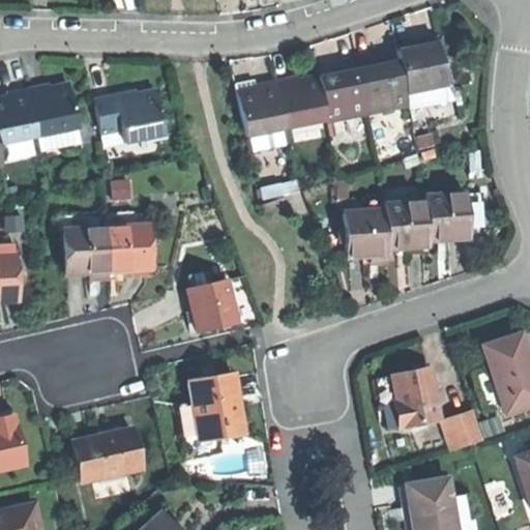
[(398,62),(404,94),(444,86),(435,38),(423,40),(414,42),(415,47),(395,51),(398,62)]
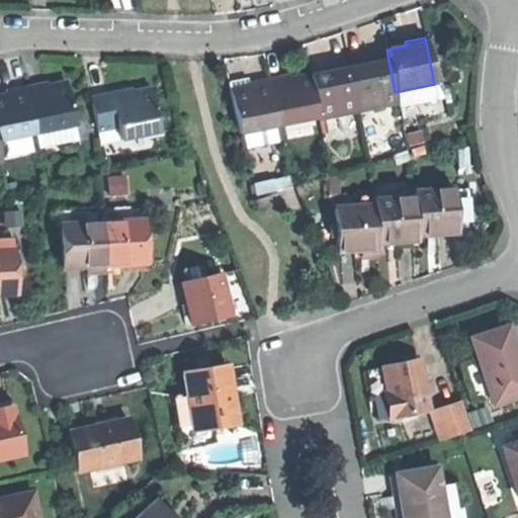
[(397,102),(395,92),(389,61),(376,63),(369,64),(368,59),(347,63),(357,110),(397,102)]
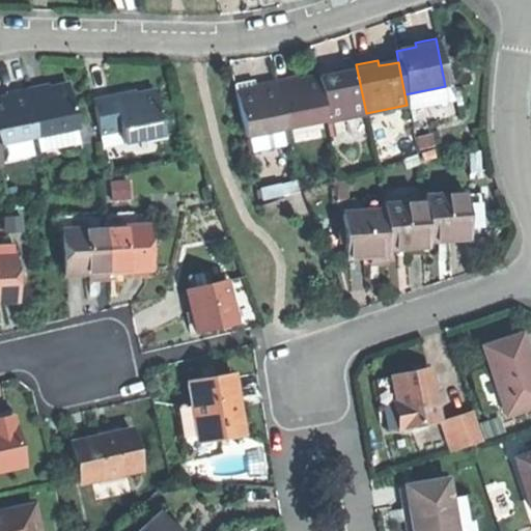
[(327,121),(366,113),(356,64),(344,67),(337,68),(338,75),(317,79),(327,121)]
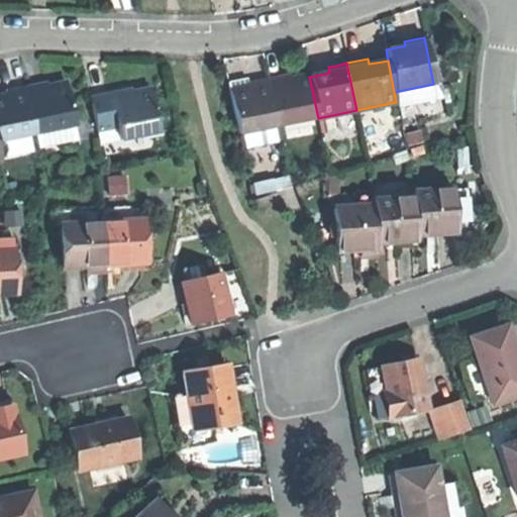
[(278,126),(318,118),(309,77),(297,79),(290,81),(289,76),(268,80),(278,126)]
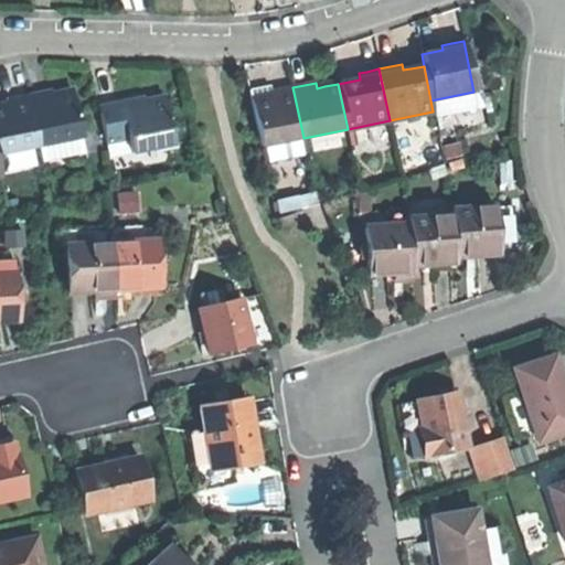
[(300,139),(304,138),(292,87),(280,89),(272,92),(273,97),(251,102),(260,147),(264,146),(300,139)]
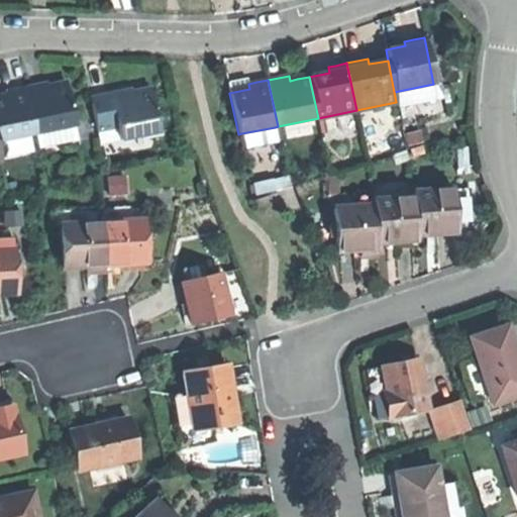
[(35,134),(75,126),(66,85),(55,87),(48,88),(46,83),(26,87),(35,134)]
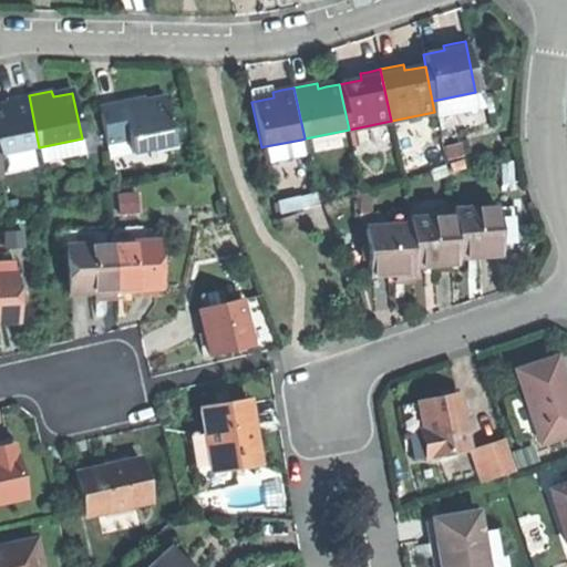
[(0,154),(39,147),(29,95),(18,98),(7,100),(8,105),(0,106),(0,154)]
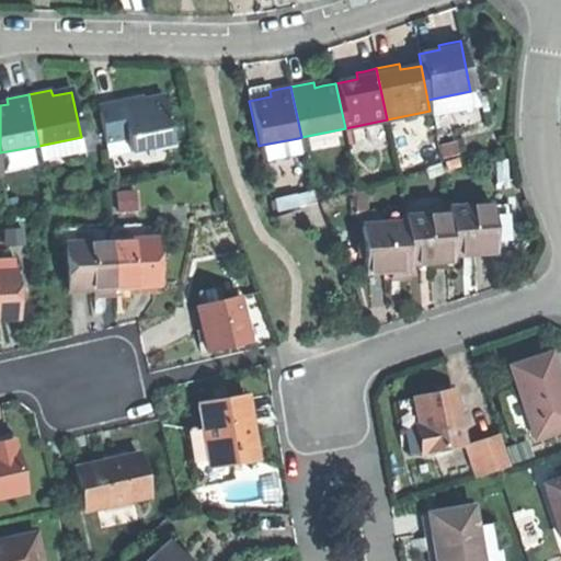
[(130,153),(173,145),(163,98),(142,102),(141,96),(124,100),(98,105),(105,142),(127,138),(130,153)]
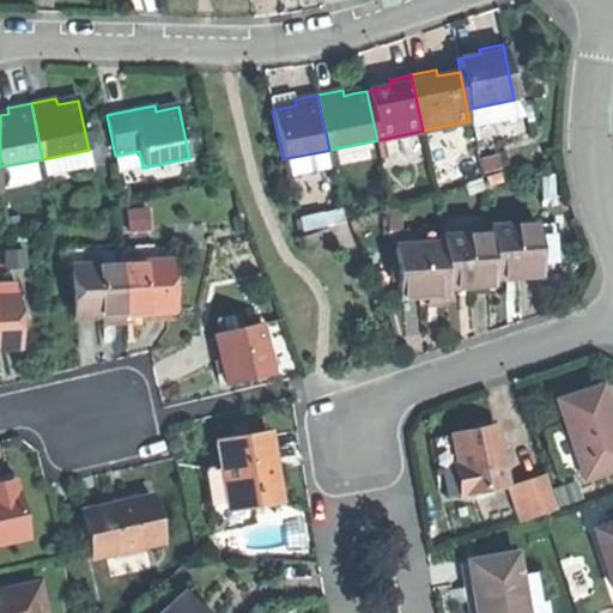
[(329,169),(326,151),(286,158),(290,177),(329,169)]
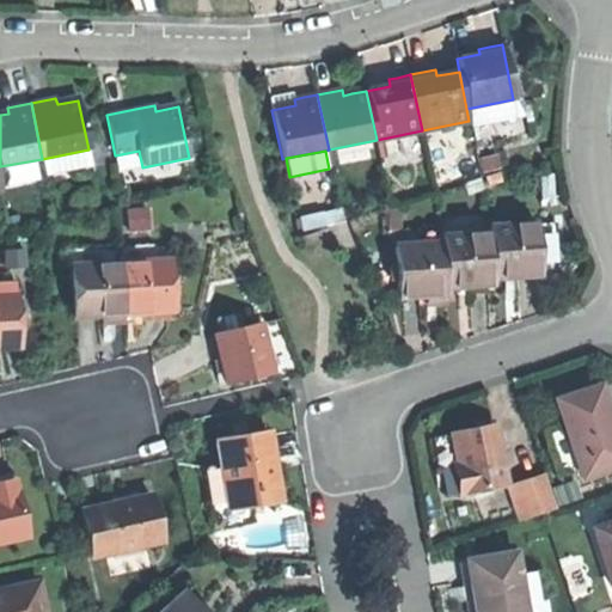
[(384,242),(393,240),(401,240),(398,209),(381,210),(384,242)]
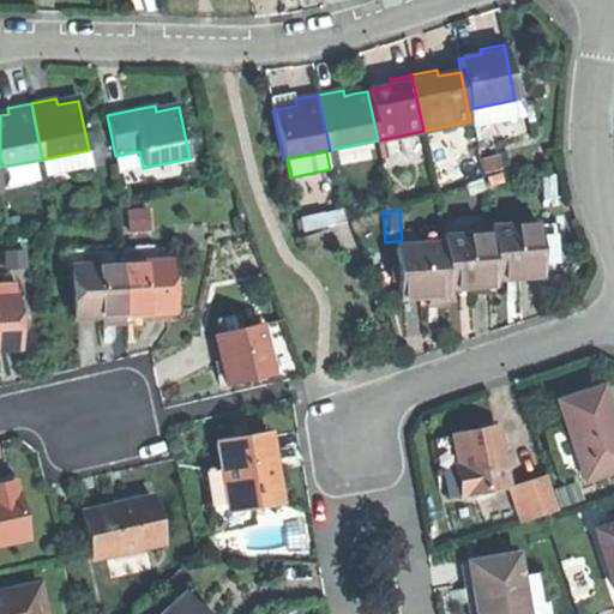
[(326,224),(343,222),(342,211),(325,214),(326,224)]
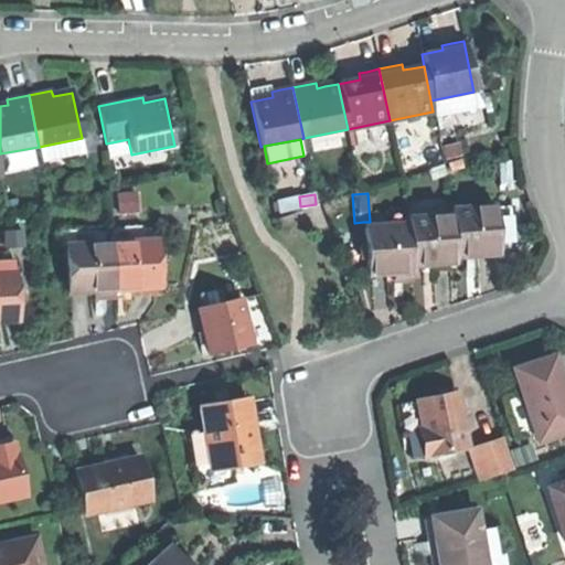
[(451,210),(451,215),(455,257),(480,255),(500,254),(497,206),(451,210)]
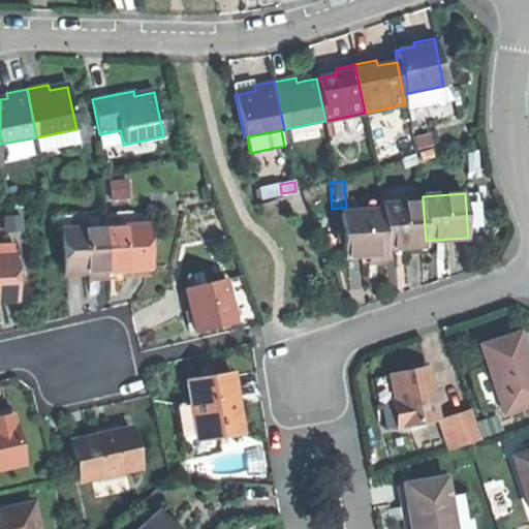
[(380,198),(381,205),(423,201),(423,196),(423,195),(380,198)]
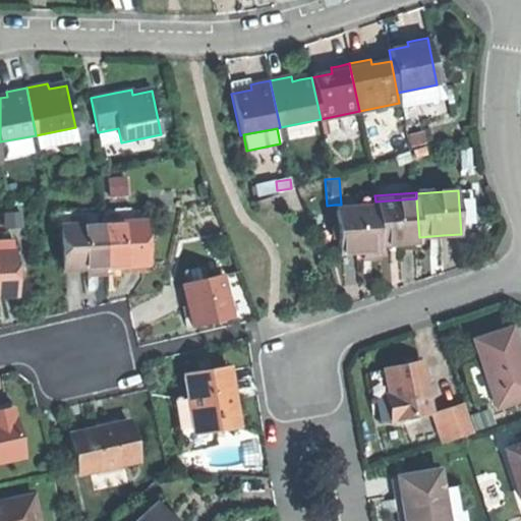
[(416,198),(375,201),(379,245),(399,244),(420,242),(419,237),(416,198)]
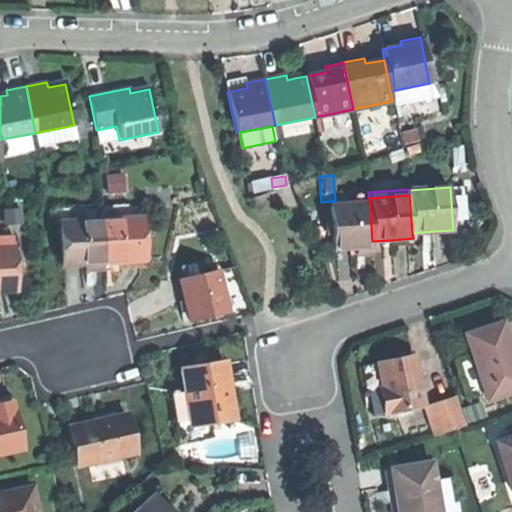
[(357,248),(372,247),(372,241),(369,198),(335,201),(329,201),(331,221),(332,233),(333,249),(345,249),(357,248)]
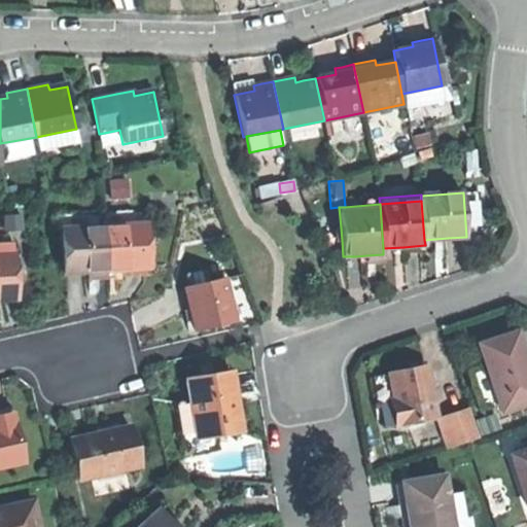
[(144,225),(102,227),(105,272),(127,271),(147,270),(144,225)]
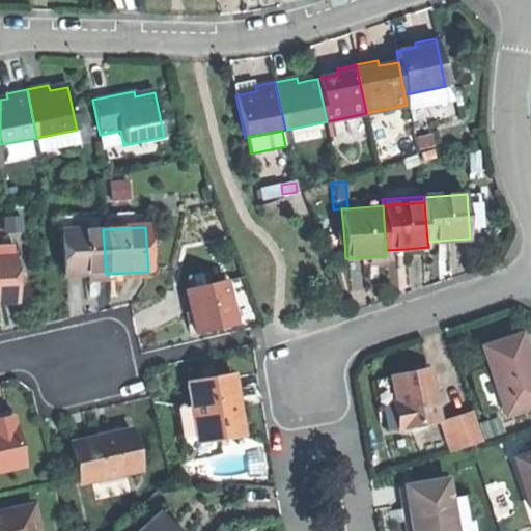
[(106,274),(103,229),(61,232),(64,276),(83,275),(106,274)]
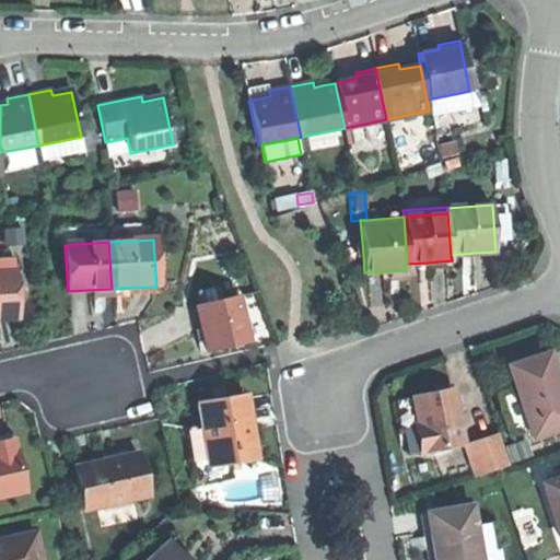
[(13,260),(0,260),(0,318),(0,319),(16,318),(13,260)]
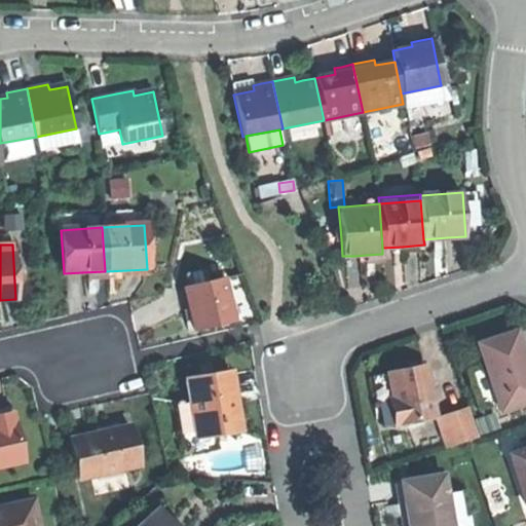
[(383,261),(382,254),(367,255),(367,262),(383,261)]
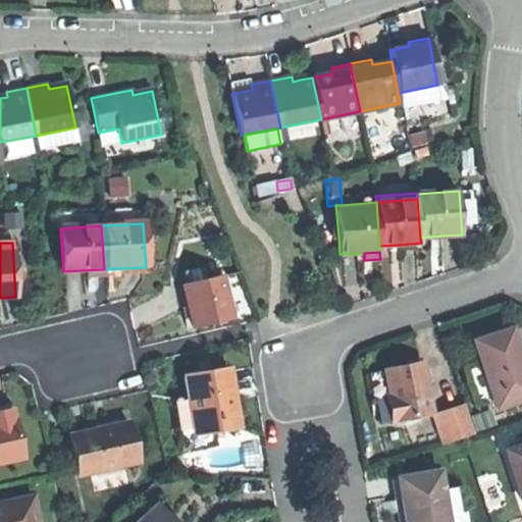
[(183,272),(186,285),(205,280),(202,267),(183,272)]
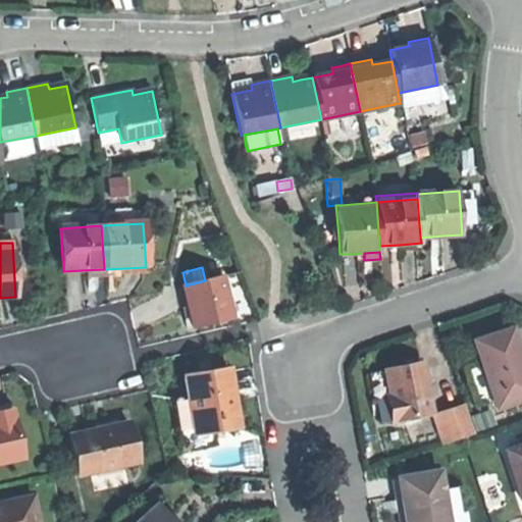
[(186,285),(183,285),(189,310),(193,327),(230,318),(220,276),(205,280),(186,285)]
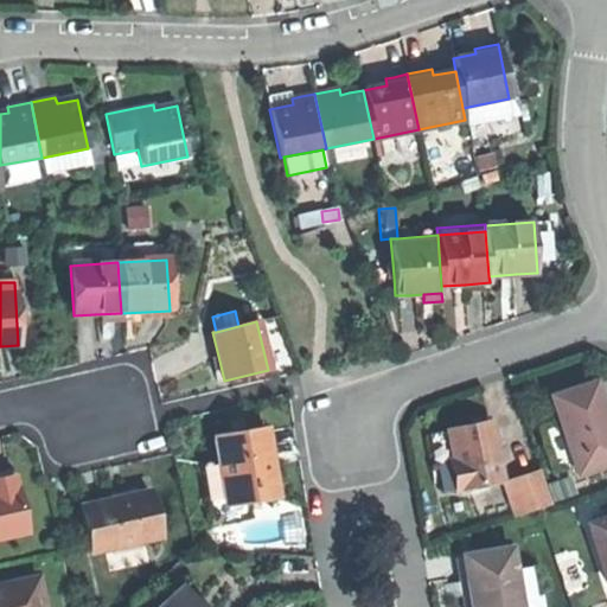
[(575,474),(606,464),(606,422),(594,382),(550,397),(575,474)]
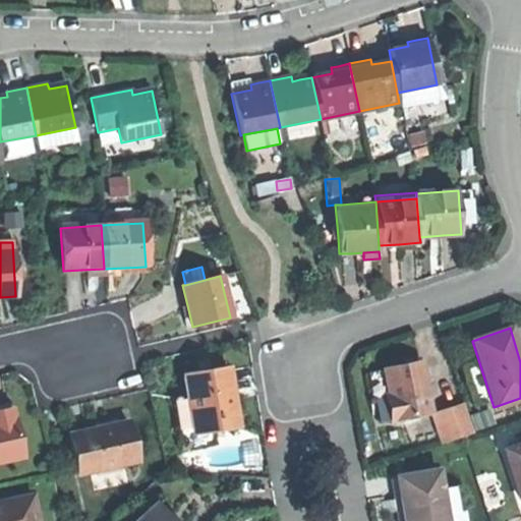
[(394,420),(428,413),(418,363),(384,369),(394,420)]
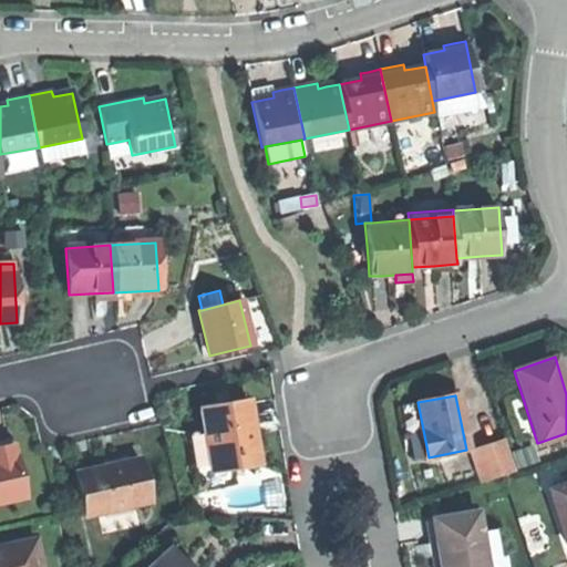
[(247,401),(199,410),(210,472),(257,464),(253,434),(247,401)]
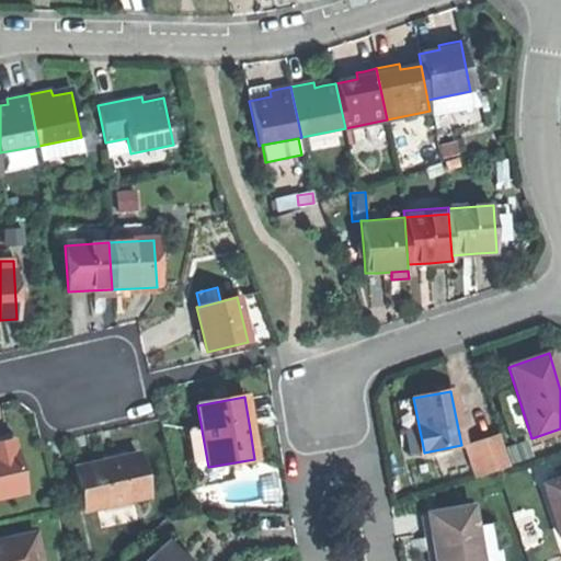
[(405,456),(424,453),(413,398),(396,402),(401,431),(405,456)]
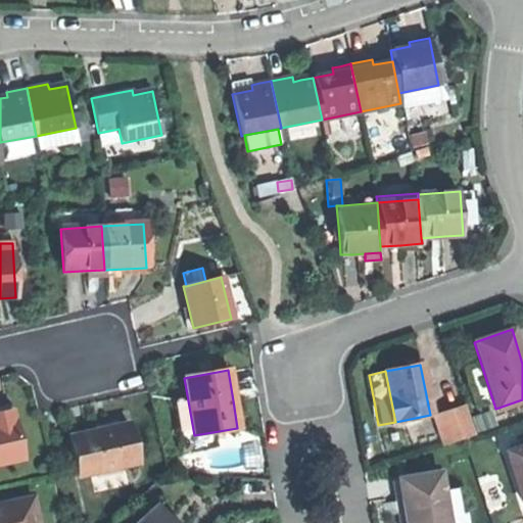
[(433,416),(442,444),(473,434),(464,406),(433,416)]
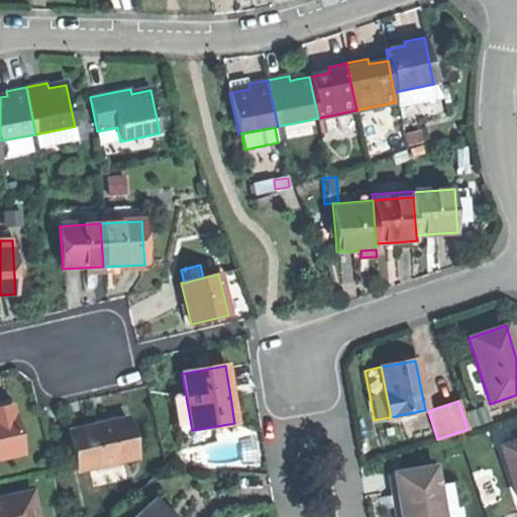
[(0,458),(21,454),(11,406),(0,408),(0,458)]
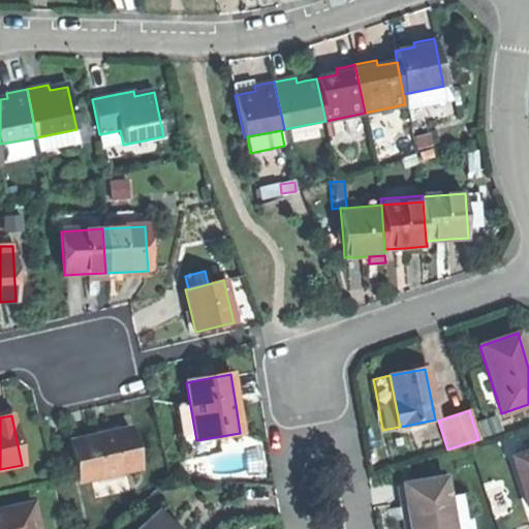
[(138,469),(130,429),(99,435),(70,441),(79,481),(138,469)]
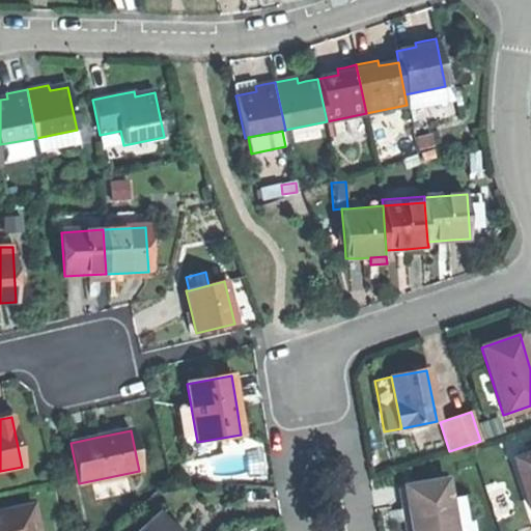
[(530,512),(530,511),(530,452),(513,458),(530,512)]
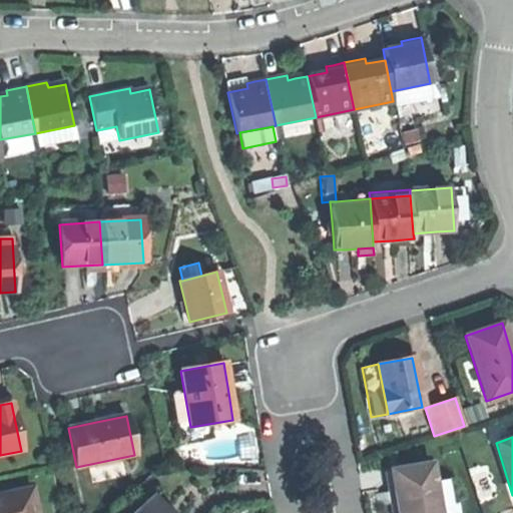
[(397,512),(438,512),(431,464),(391,470),(397,507),(397,512)]
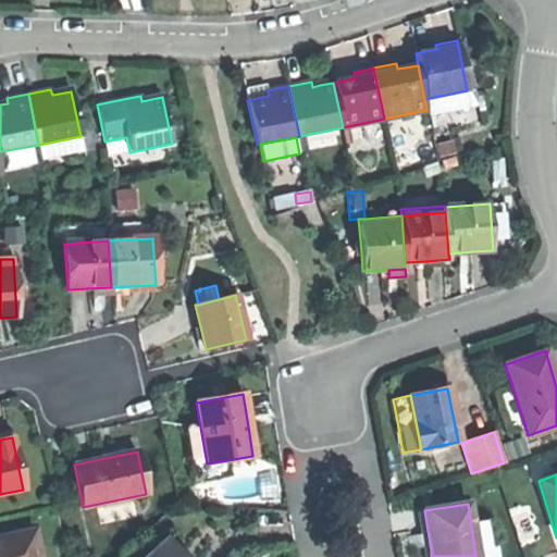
[(0,556),(39,556),(34,530),(0,537),(0,556)]
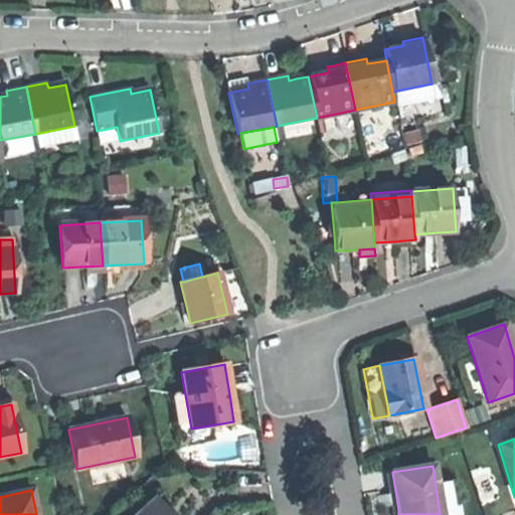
[(135,514),(157,514),(148,504),(135,514)]
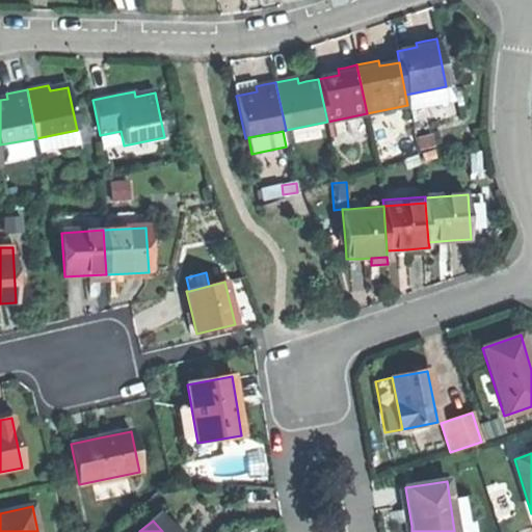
All buildings are outlined.
